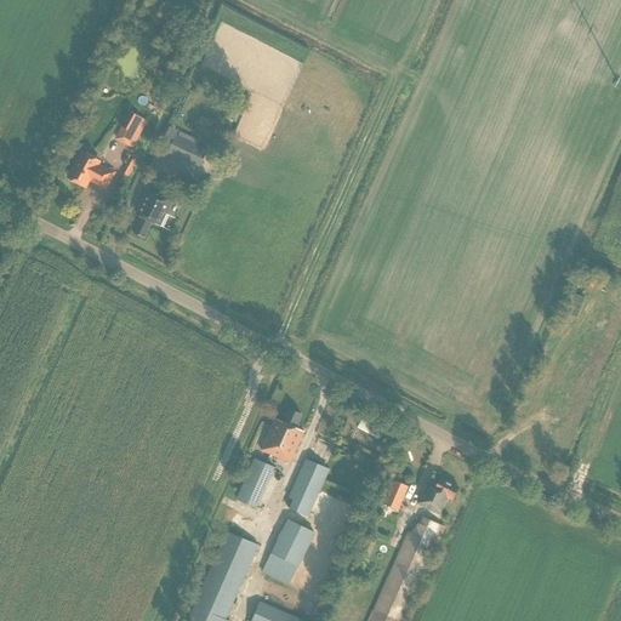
[(132,149),(148,121),(127,110),(119,125),(123,127),(115,140),(132,149)]
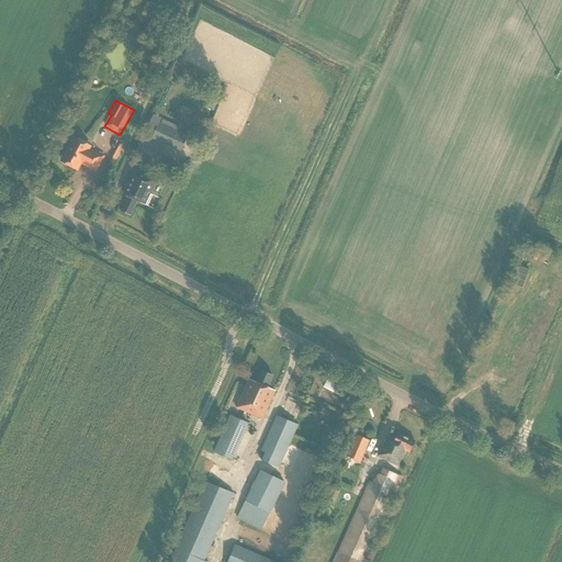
[(216,107),(210,103),(206,111),(213,113),(216,107)]
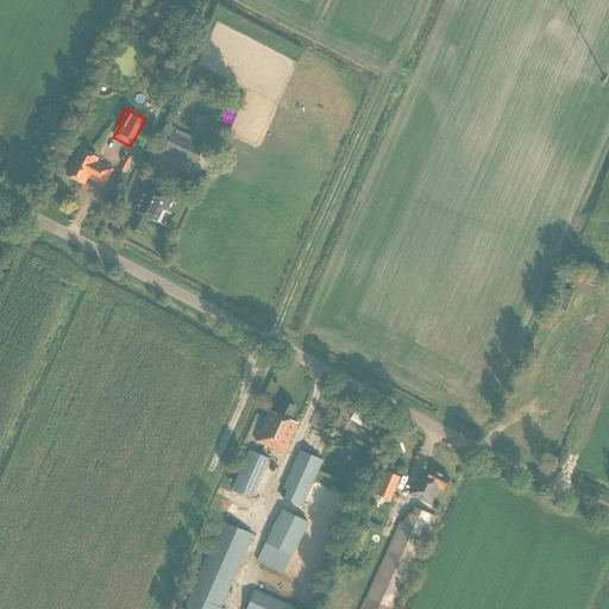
[(196,164),(203,148),(173,132),(164,150),(196,164)]
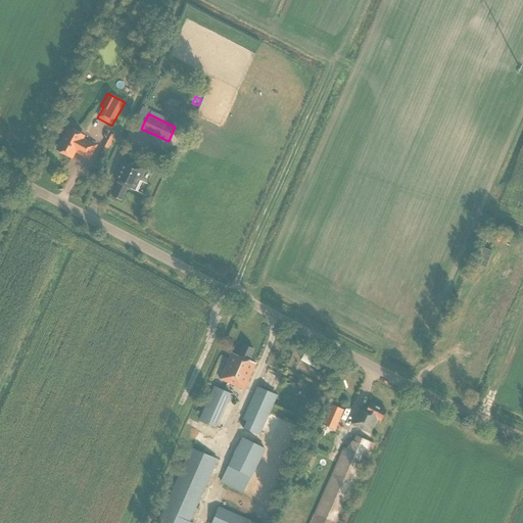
[(88,141),(84,139),(86,136),(68,127),(56,150),(73,159),(77,152),(90,159),(97,145),(89,140),(88,141)]
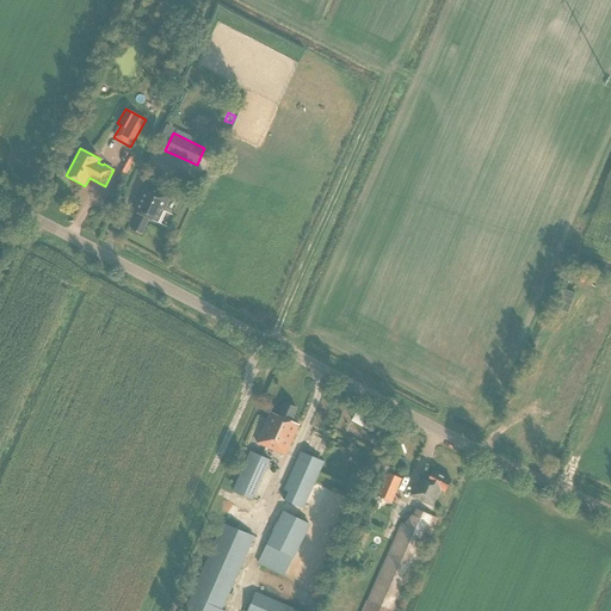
[(171,197),(144,185),(133,211),(139,214),(131,229),(142,234),(149,220),(159,223),(171,197)]
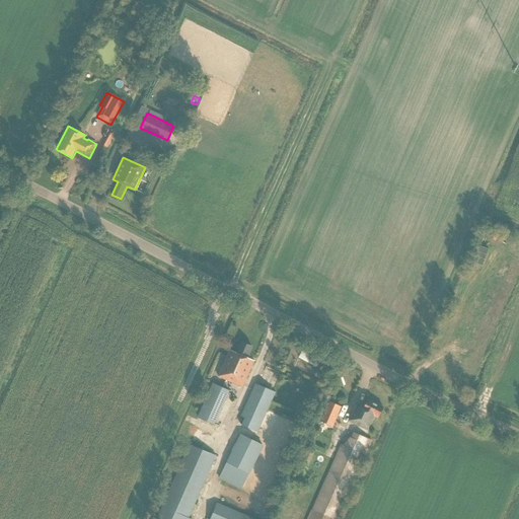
[(483,266),(489,249),(479,245),(473,263),(483,266)]
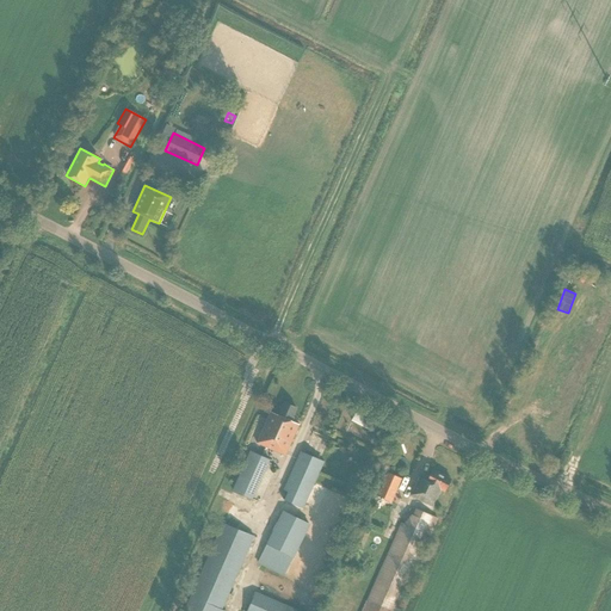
[(290,421),(296,408),(285,403),(279,417),(271,413),(257,443),(285,456),(300,425),(290,421)]
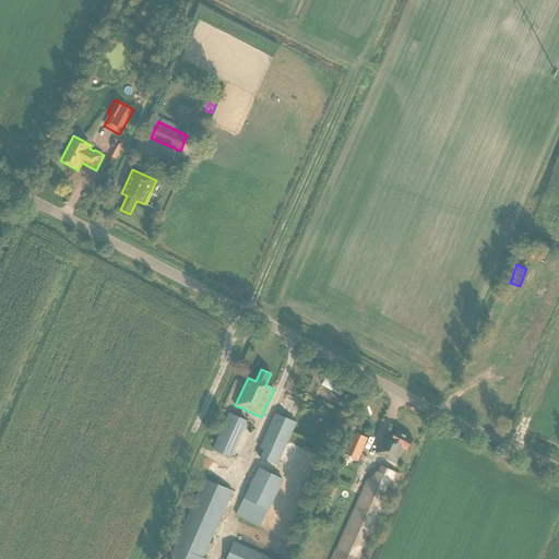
[(294,421),(302,402),(286,394),(277,414),(275,413),(257,455),(277,465),(297,423),(294,421)]
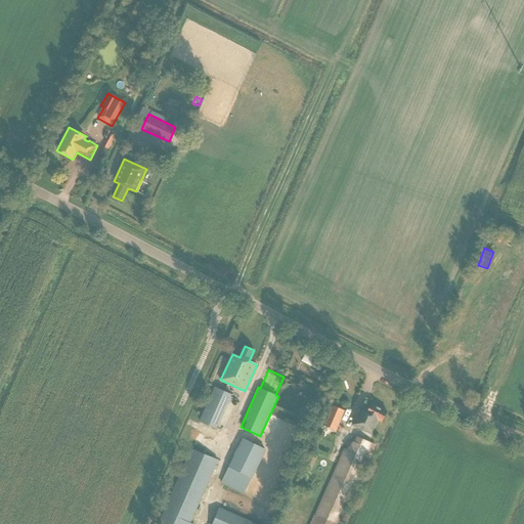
[(231,394),(215,387),(200,421),(216,428),(231,394)]
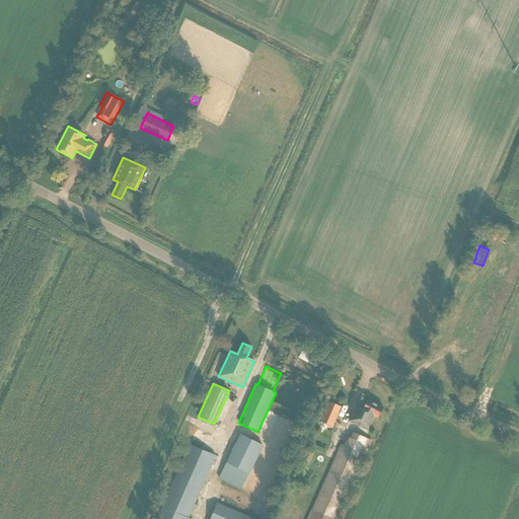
[(378,417),(382,406),(368,399),(363,409),(357,405),(349,421),(367,430),(375,416),(378,417)]
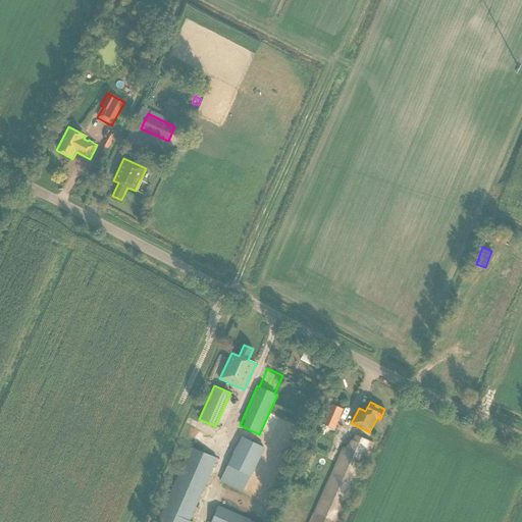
[(322,422),(322,423),(332,427),(334,428),(343,410),(330,404),(322,422)]
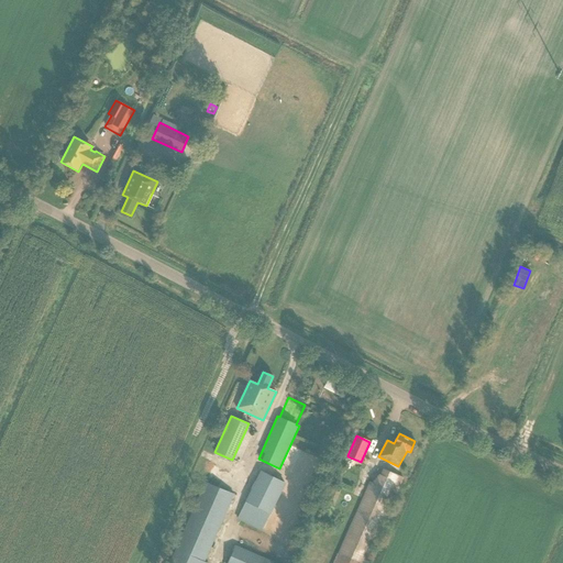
[(355,466),(359,461),(348,456),(345,462),(355,466)]
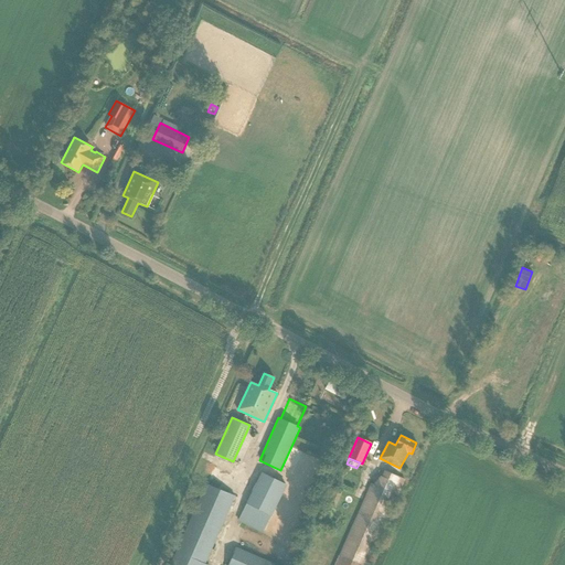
[(371,483),(334,564),(365,564),(404,479),(384,471),(382,476),(381,476),(373,484),(371,483)]
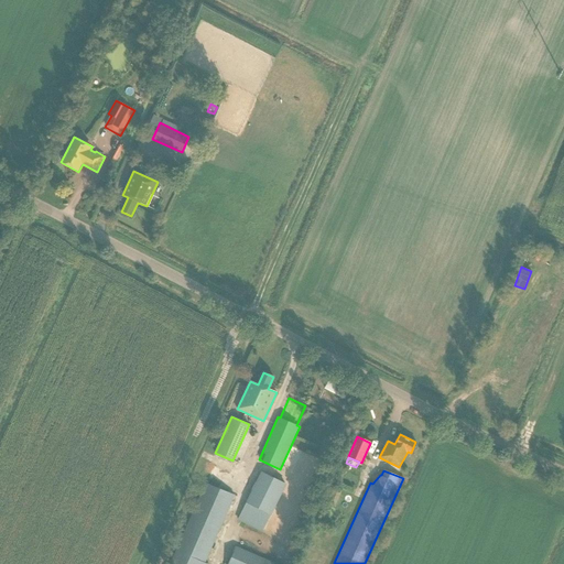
[(262,531),(285,484),(261,473),(238,519),(262,531)]
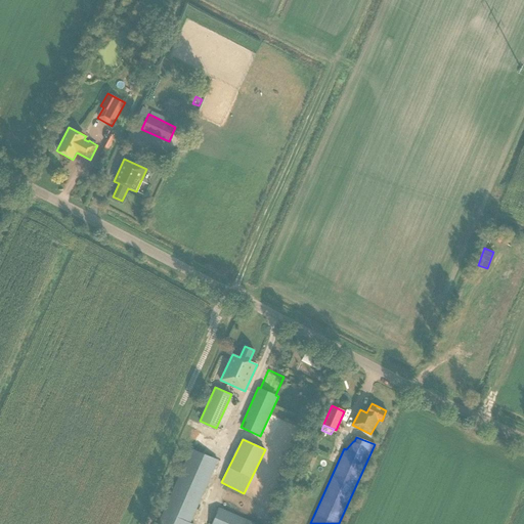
[(189,523),(190,523),(218,460),(191,449),(158,523),(189,523)]
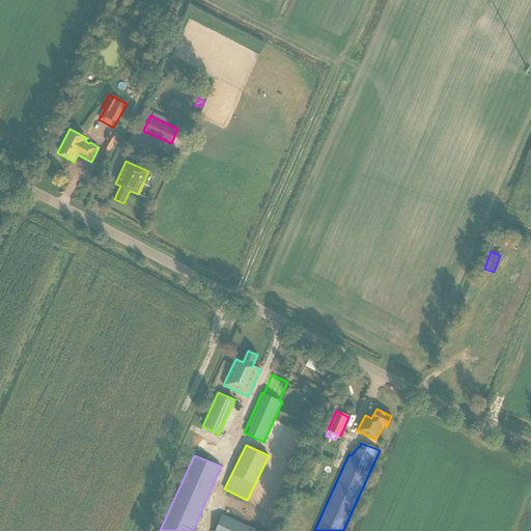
[(309,473),(316,476),(322,464),(314,460),(309,473)]
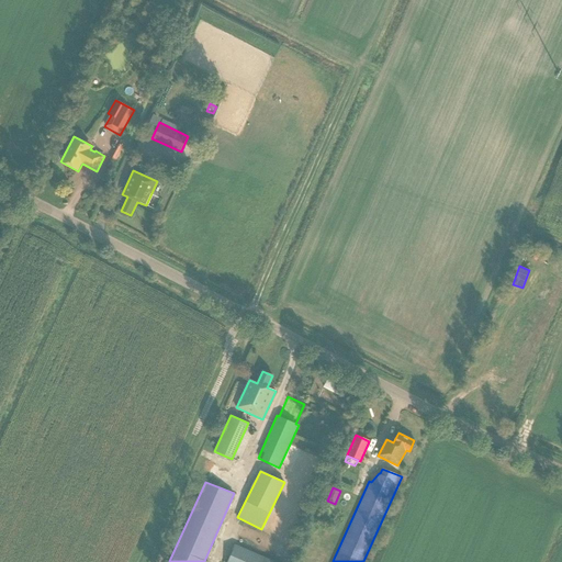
[(277,561),(236,544),(226,561),(277,561)]
